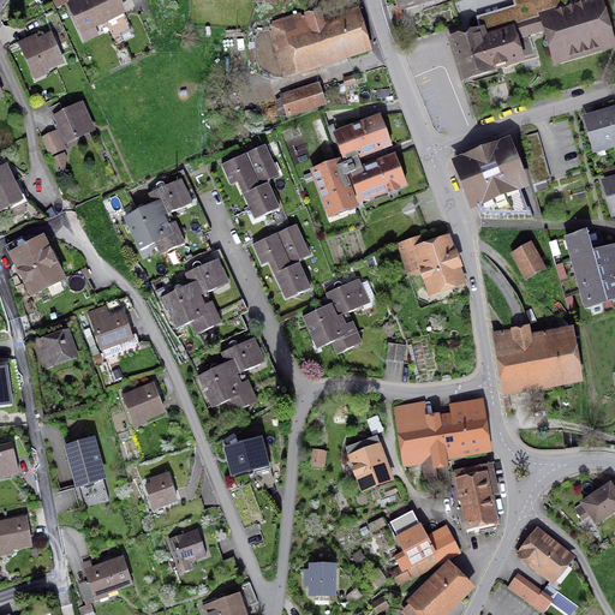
[(123,41),(120,36),(131,31),(117,0),(85,0),(71,7),(82,30),(105,21),(115,45),(123,41)]
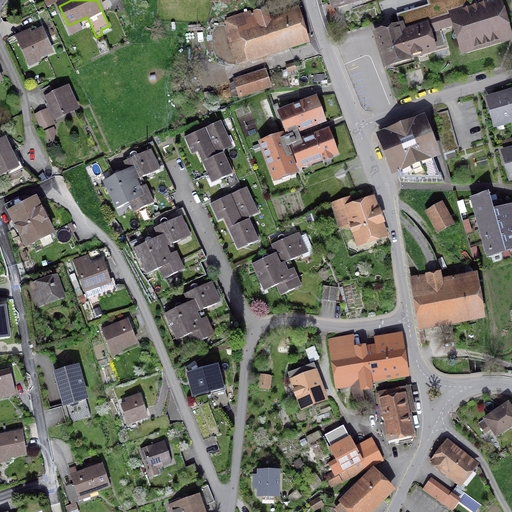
[(452,14),(477,6),(475,0),(428,0),(430,5),(397,14),(400,26),(401,26),(402,29),(423,22),(424,25),(453,17),(452,14)]
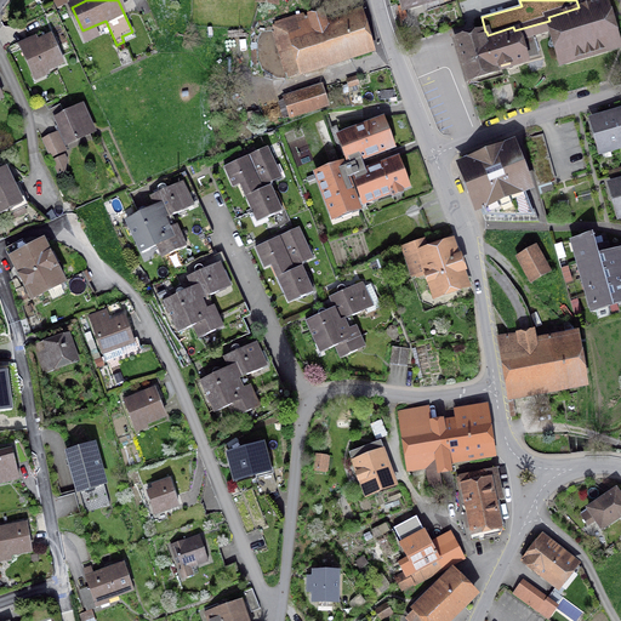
[(550,21),(514,30),(517,40),(552,29),(563,63),(617,47),(604,0),(579,7),(548,17),(550,21)]
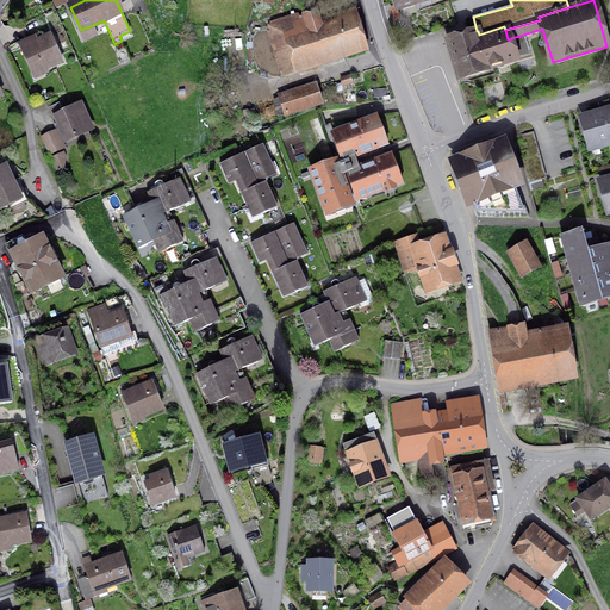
[(319,22),(317,12),(271,26),(285,76),(298,72),(297,67),(362,45),(352,12),(319,22)]
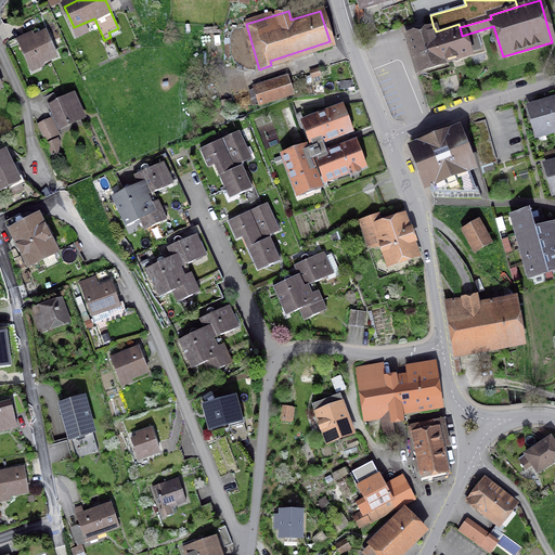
[(441,61),(467,53),(462,36),(460,27),(459,24),(436,31),(435,28),(434,28),(408,36),(418,72),(442,64),(441,61)]
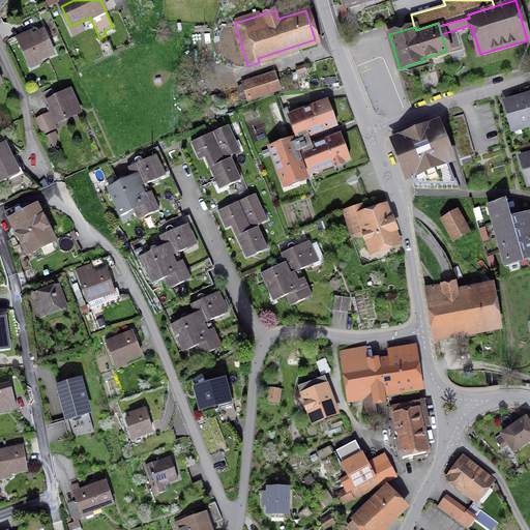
[(18,41),(28,64),(54,53),(43,30),(29,37),(29,36),(18,41)]
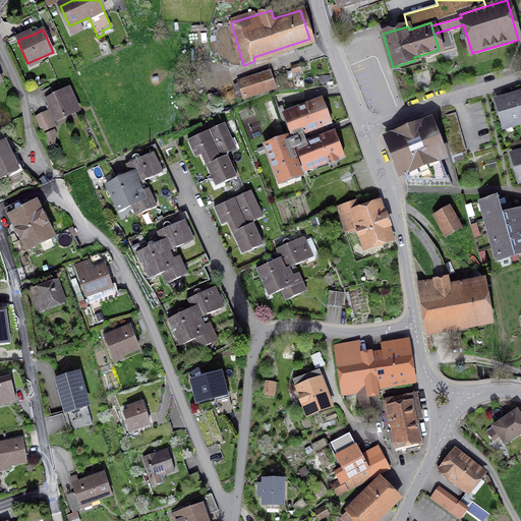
[(99,46),(102,54),(112,50),(108,42),(99,46)]
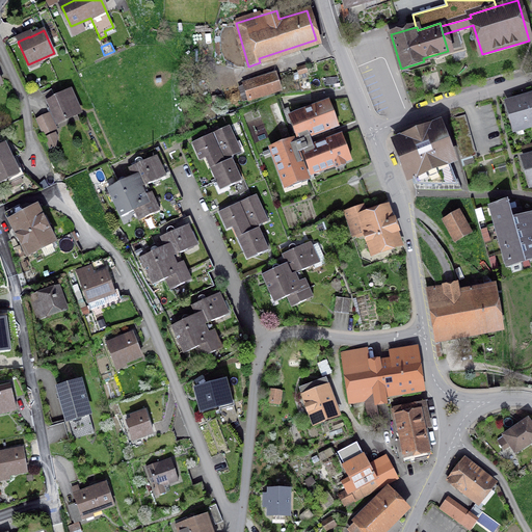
[(280,90),(274,75),(244,84),(249,100),(280,90)]
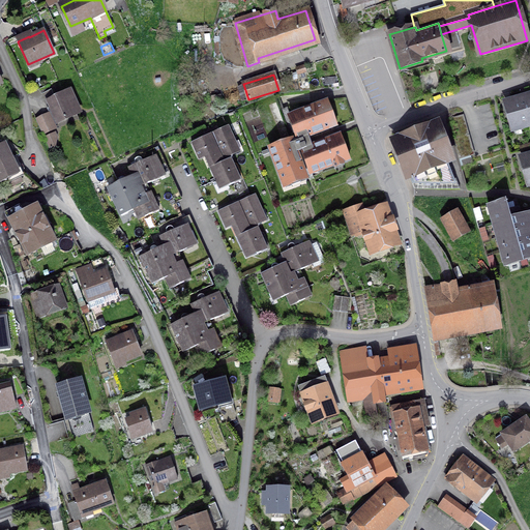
[(43,91),(46,98),(55,95),(53,88),(43,91)]
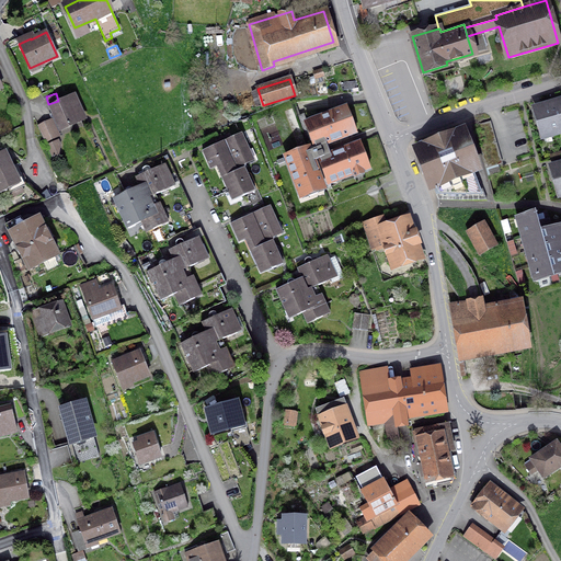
[(83,126),(80,119),(84,117),(75,95),(49,106),(59,129),(68,125),(70,132),(83,126)]
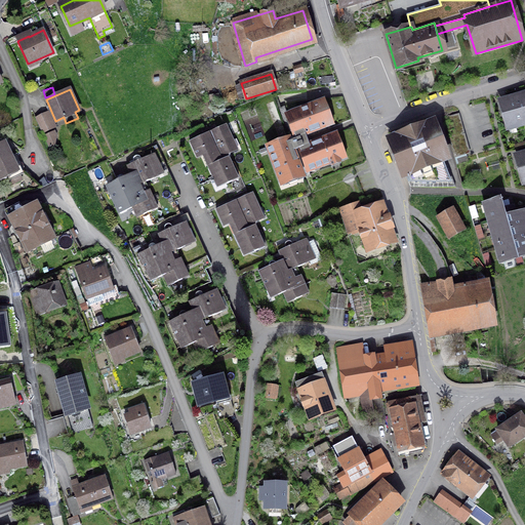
[(524,95),(516,98),(523,123),(524,122),(524,95)]
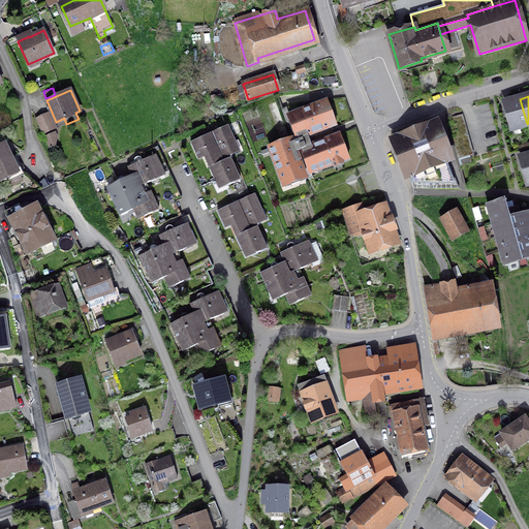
[(520,129),(528,127),(527,124),(520,99),(504,103),(511,129),(520,126),(520,129)]
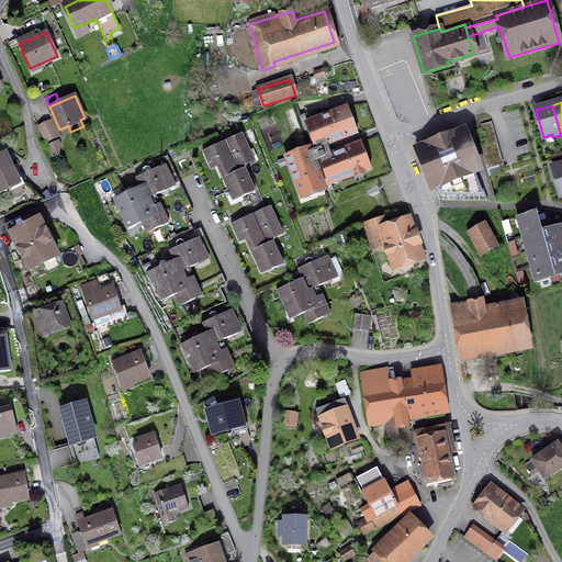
[(329,156),(325,145),(352,134),(344,110),(307,123),(316,147),(310,149),(310,148),(287,158),(300,194),(324,186),(314,161),(321,159),(329,183),(366,170),(357,146),(329,156)]
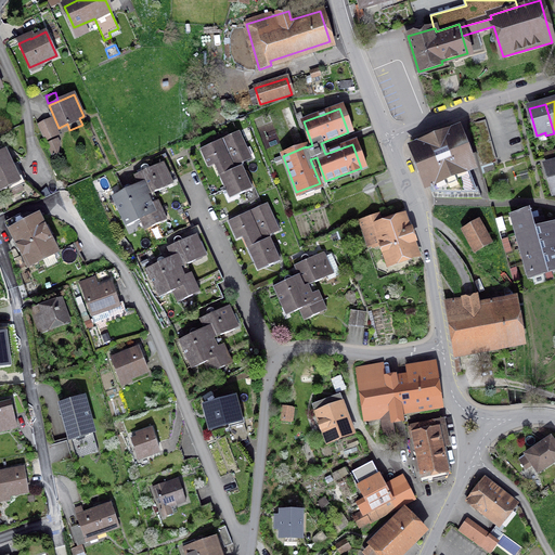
[(38,126),(44,140),(59,133),(52,119),(38,126)]
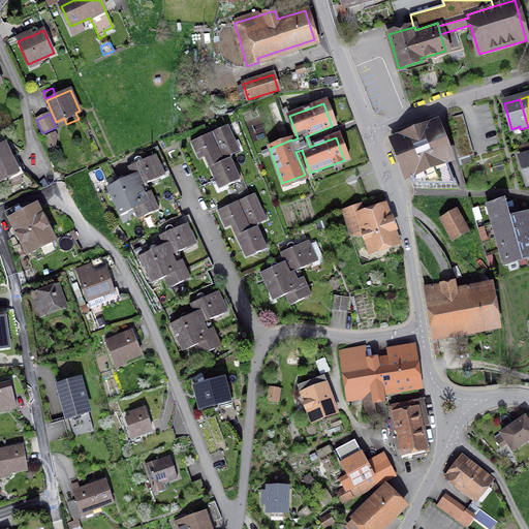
[(458,159),(474,155),(463,115),(453,117),(450,116),(449,120),(455,137),(452,138),(458,159)]
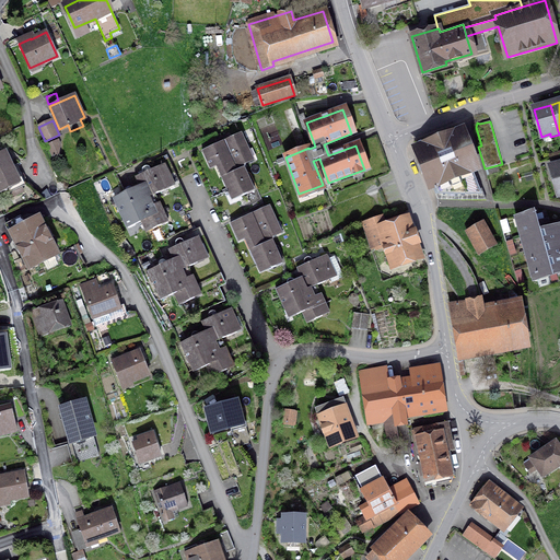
[(459,130),(418,147),(475,172),(459,130)]
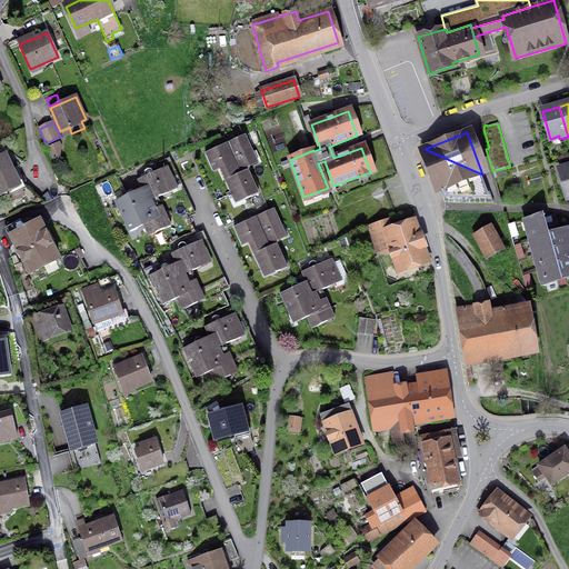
[(258,163),(245,136),(227,143),(241,173),(248,170),(249,167),(258,163)]
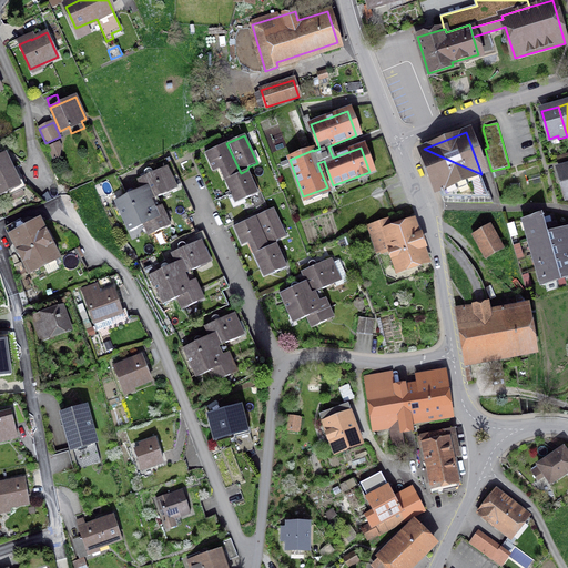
[(59,141),(48,144),(52,156),(63,153),(59,141)]
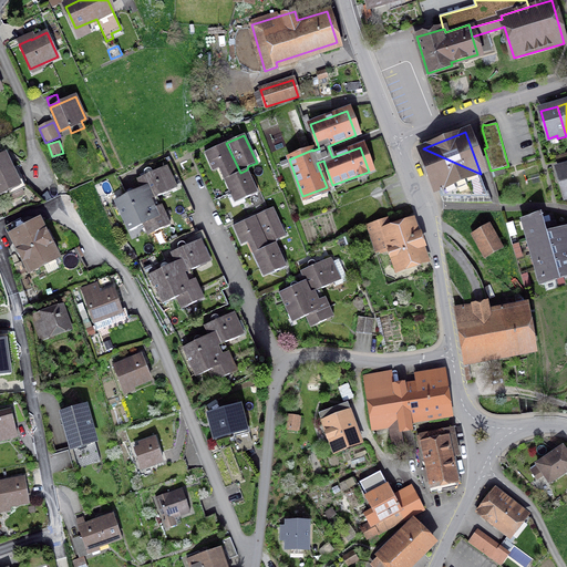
[(224,179),(224,181),(240,173),(226,143),(205,153),(213,172),(219,168),(224,179)]
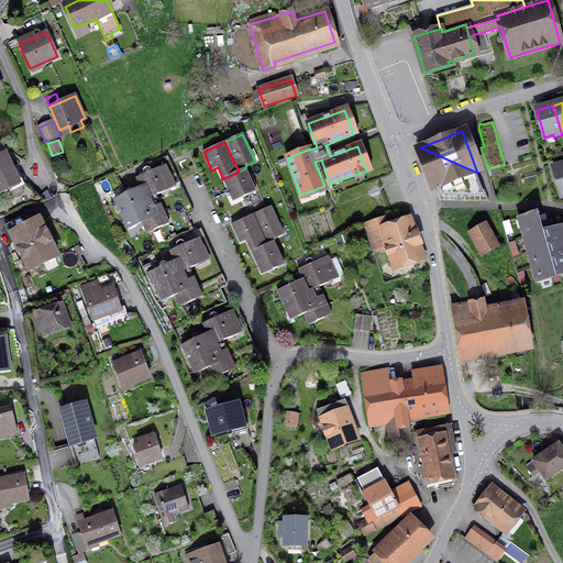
[(474,174),(477,173),(420,147),(435,189),(474,174)]
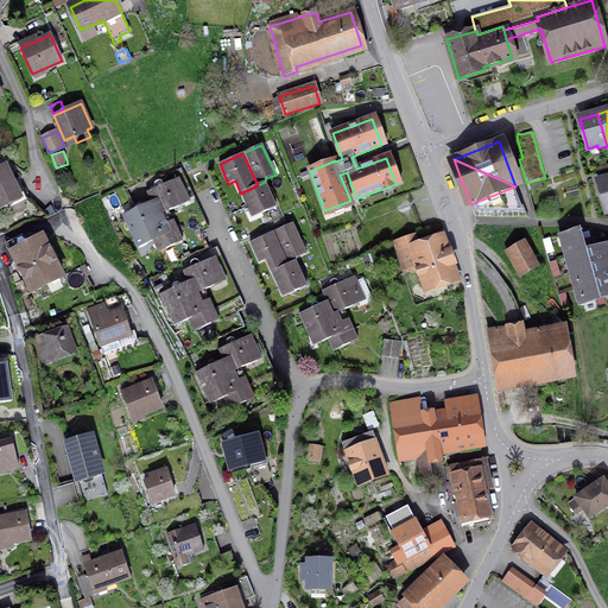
[(25,208),(21,200),(26,197),(18,179),(13,182),(5,164),(0,166),(0,209),(7,206),(12,214),(25,208)]
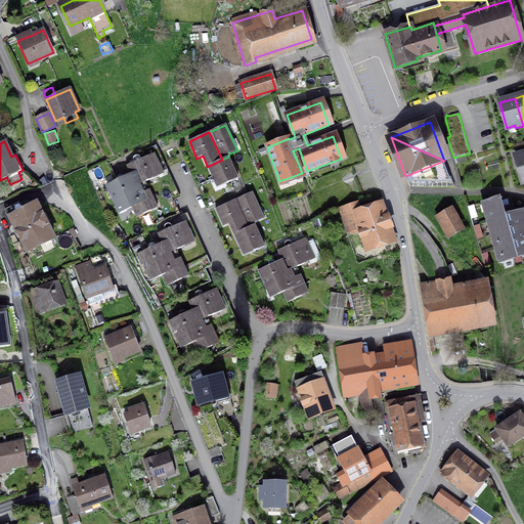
[(134,163),(127,166),(131,175),(134,182),(142,179),(144,182),(149,180),(167,219),(179,213),(173,200),(178,199),(157,153),(153,155),(149,148),(137,154),(138,157),(135,156),(133,159),(134,163)]
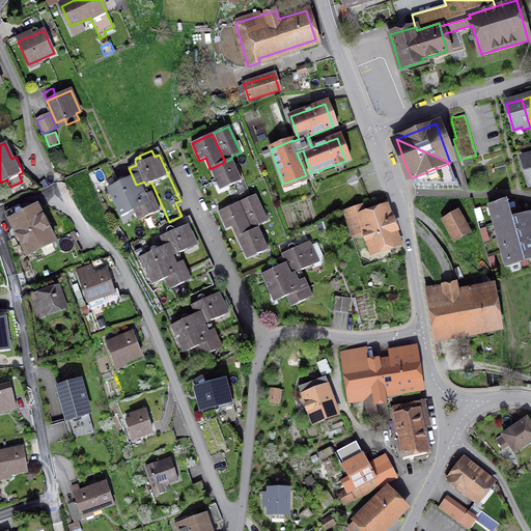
[(530,156),(522,159),(529,185),(530,184),(530,156)]
